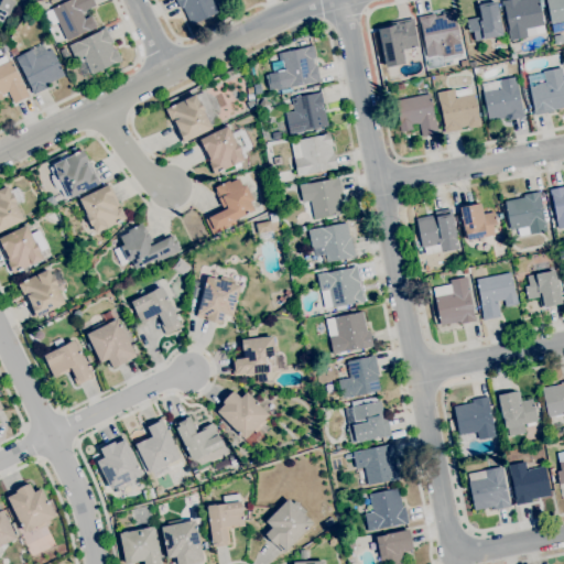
[(0,2),(0,0),(11,0),(15,2),(8,17),(6,15),(2,23),(0,22),(0,2)]
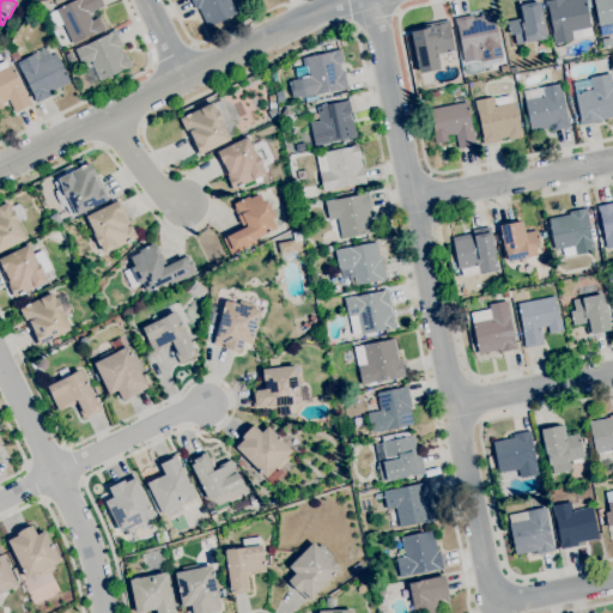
[(72,44),(55,8),(72,0),(101,0),(104,6),(89,13),(92,20),(98,17),(104,29),(95,34),(72,44)]
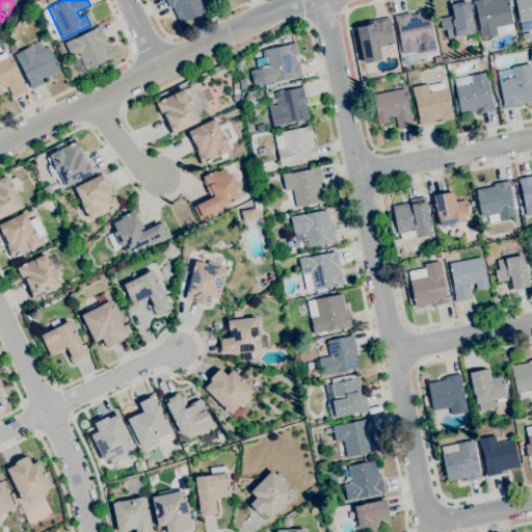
[(180,24),(171,6),(169,8),(165,0),(200,0),(206,11),(180,24)]
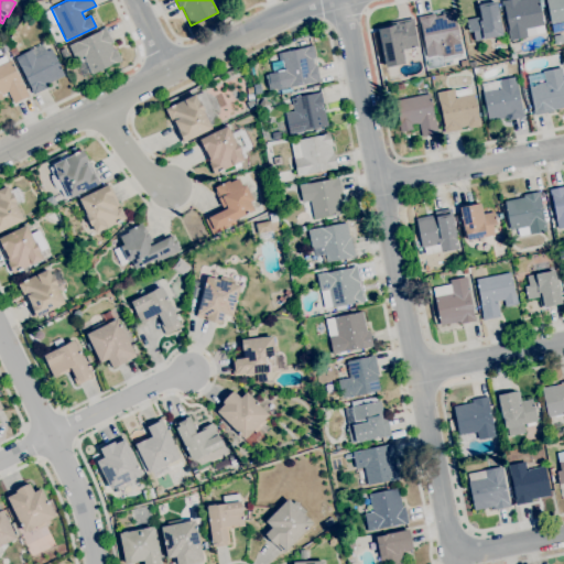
[(510,41),(508,30),(503,6),(502,6),(501,0),(538,0),(543,25),(525,29),(528,38),(510,41)]
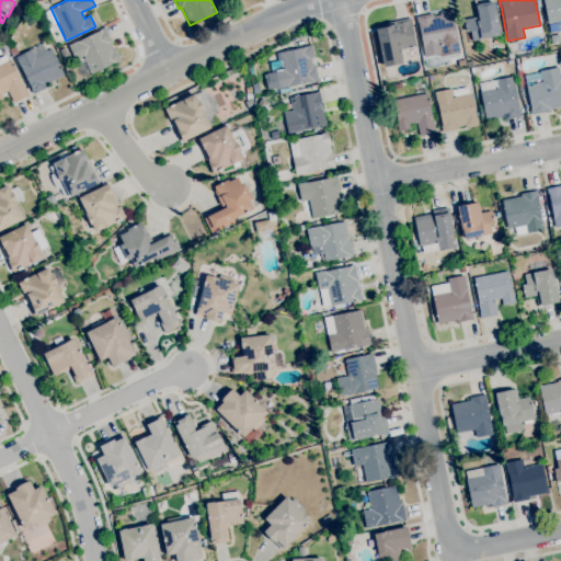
[(560,21),(548,24),(542,0),(560,0),(560,21)]
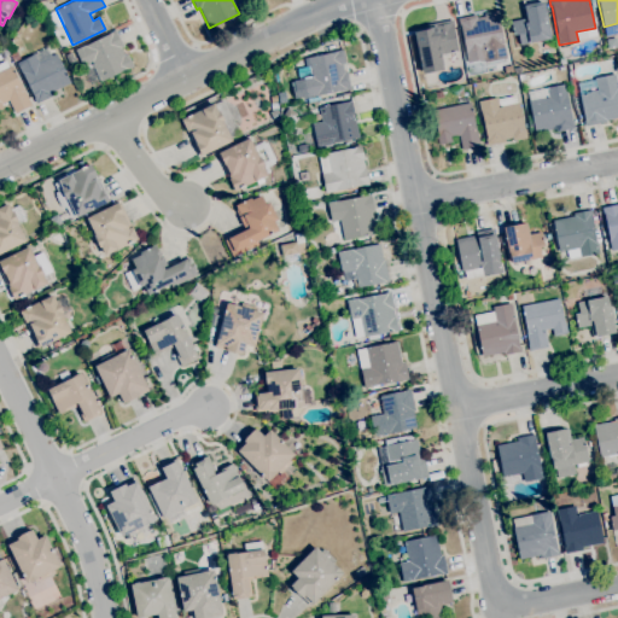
[(520,45),(518,34),(514,35),(511,22),(524,18),(522,7),(524,6),(543,1),(552,39),(530,42),(520,45)]
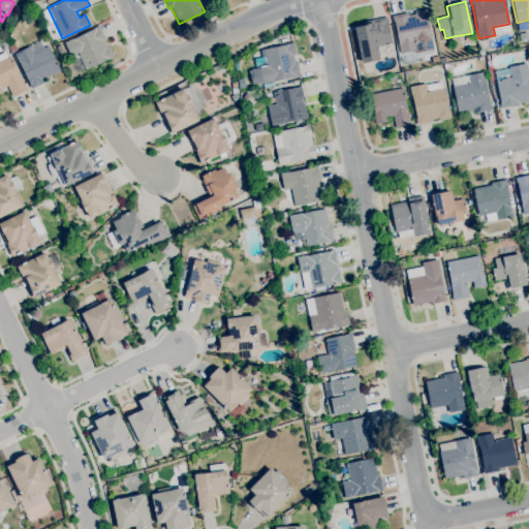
[(400,54),(398,43),(393,16),(407,12),(408,16),(415,13),(414,11),(427,8),(428,16),(427,16),(434,50),(414,53),(414,51),(400,54)]
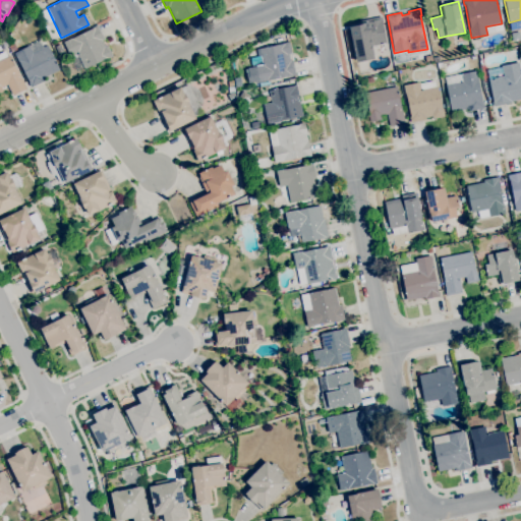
[(356,60),(353,47),(349,24),(363,21),(363,20),(382,17),(387,43),(371,46),(373,57),(356,60)]
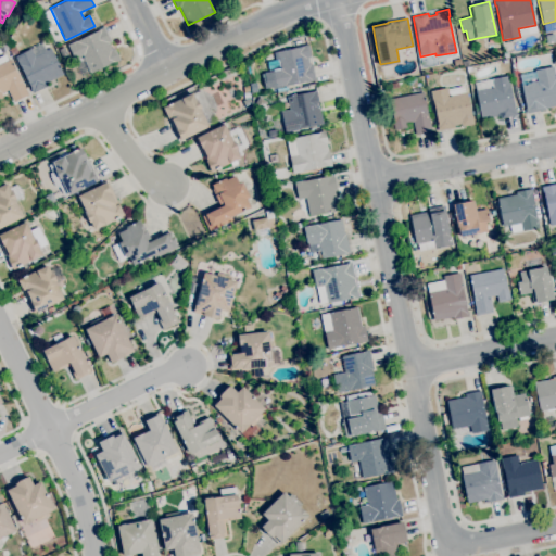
[(90,73),(83,57),(75,60),(67,45),(77,40),(99,30),(98,29),(104,26),(112,41),(109,43),(112,49),(114,48),(119,60),(113,63),(112,62),(90,73)]
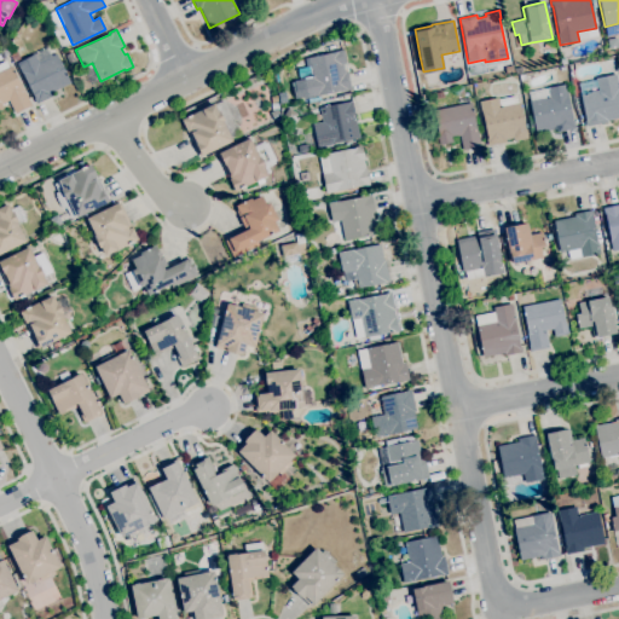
[(307,97),(302,96),(300,82),(304,80),(304,79),(312,77),(310,65),(307,67),(305,58),(335,52),(335,51),(343,50),(346,63),(343,64),(345,73),(347,71),(351,90),(343,91),(343,90),(307,97)]
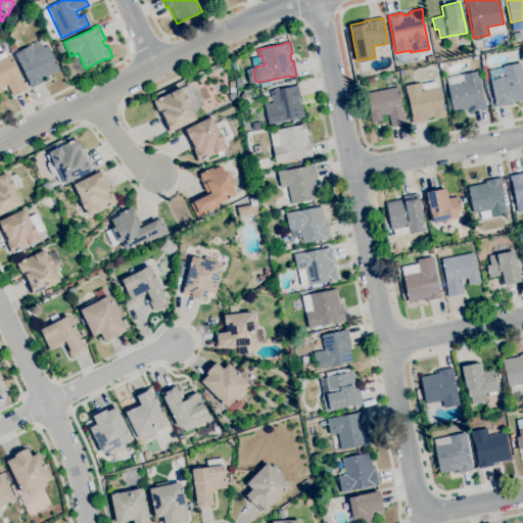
[(11,52),(8,46),(14,43),(17,49),(11,52)]
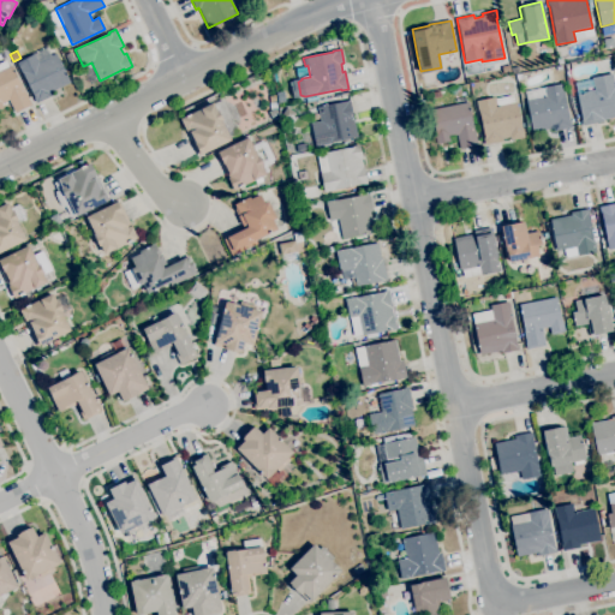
[(69,64),(65,55),(70,52),(75,60),(69,64)]
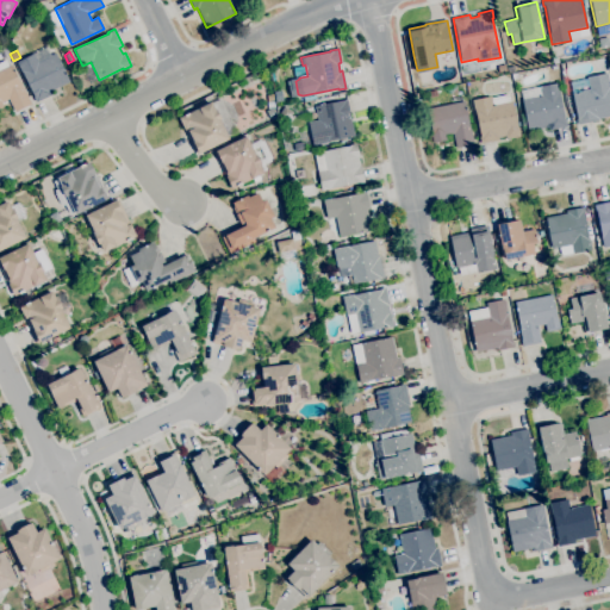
[(36,103),(33,97),(35,97),(17,62),(33,54),(38,62),(56,53),(69,81),(50,91),(53,94),(36,103)]
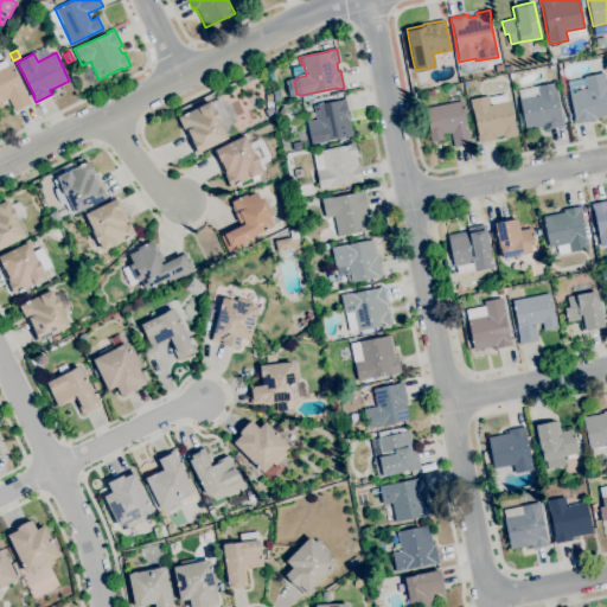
[(0,107),(0,62),(6,59),(8,65),(12,64),(30,100),(32,103),(16,112),(8,98),(2,102),(4,106),(0,107)]
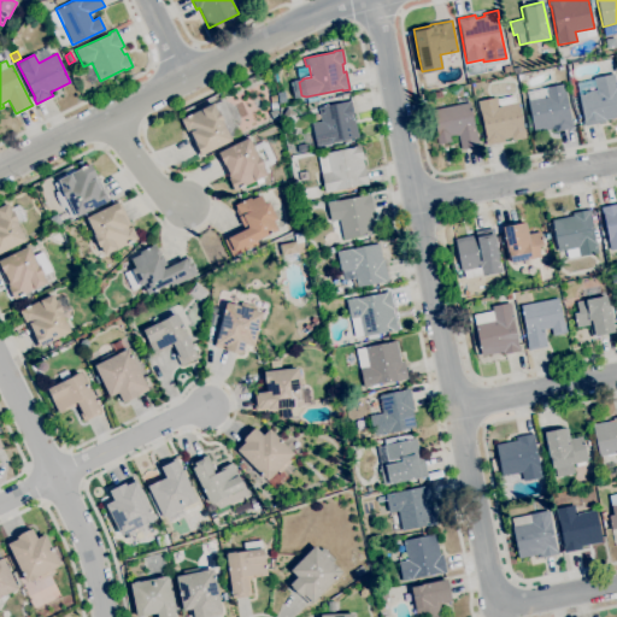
[(297,78),(295,70),(305,68),(306,76),(297,78)]
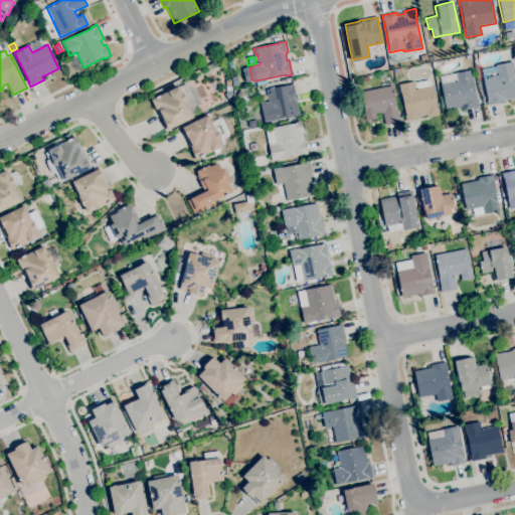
[(487,105),(486,100),(487,100),(483,78),(481,68),(496,66),(495,64),(513,61),(514,71),(514,99),(505,101),(506,102),(487,105)]
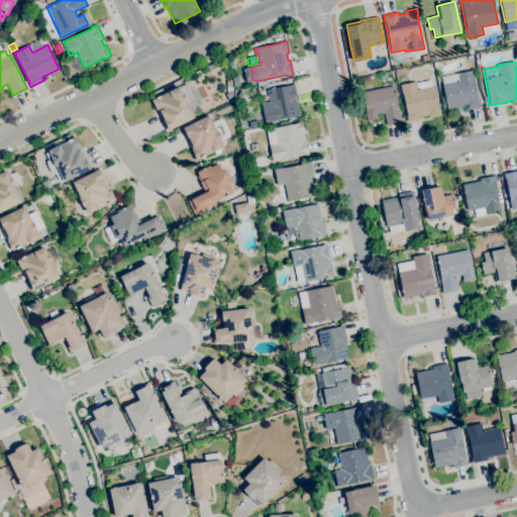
[(447,111),(446,105),(442,106),(441,101),(445,100),(442,84),(443,84),(441,77),(473,70),(481,106),(466,110),(464,107),(447,111)]
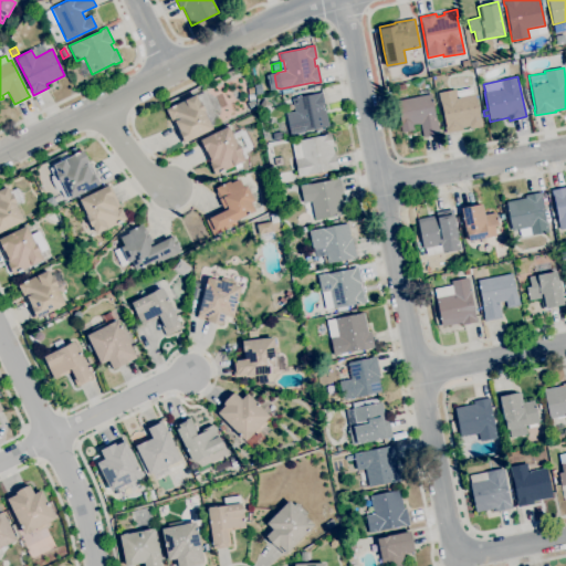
[(446,133),(444,127),(446,126),(441,104),(440,104),(438,92),(456,88),(457,91),(472,87),(473,94),(477,93),(481,117),(483,126),(470,128),(470,126),(462,127),(462,130),(446,133)]
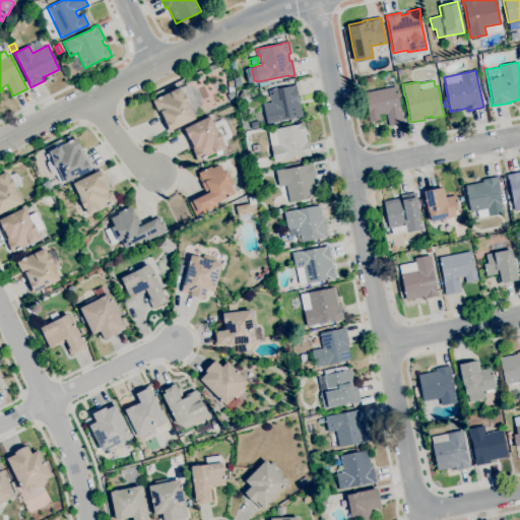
[(168,132),(156,110),(157,110),(152,101),(157,98),(160,95),(160,96),(170,91),(180,86),(181,87),(188,83),(194,98),(200,95),(202,101),(197,103),(201,113),(195,116),(196,118),(170,130),(170,131),(168,132)]
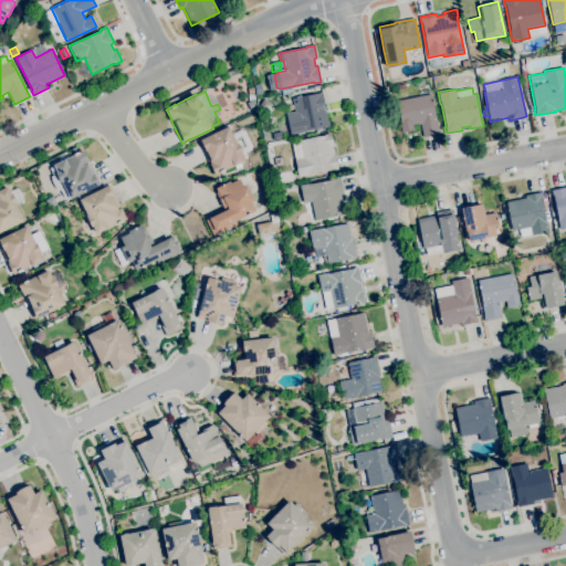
[(290,135),(286,113),(295,112),(292,98),(322,92),(328,126),(304,130),(305,132),(290,135)]
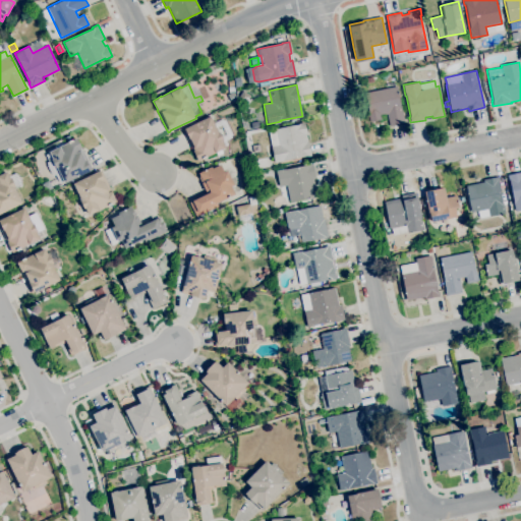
[(389,126),(387,114),(381,115),(381,119),(369,121),(367,113),(368,113),(364,93),(397,87),(405,123),(389,126)]
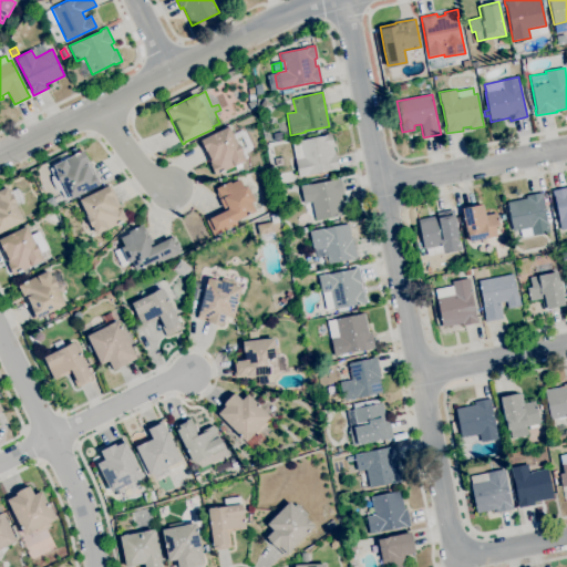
[(267,112),(259,106),(265,99),(272,104),(267,112)]
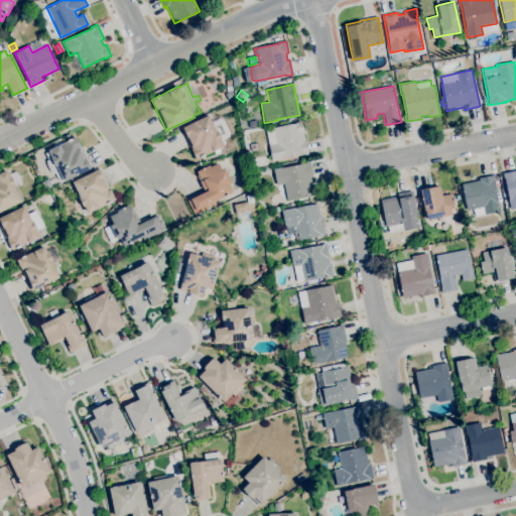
[(228,99),(225,94),(232,91),(234,96),(228,99)]
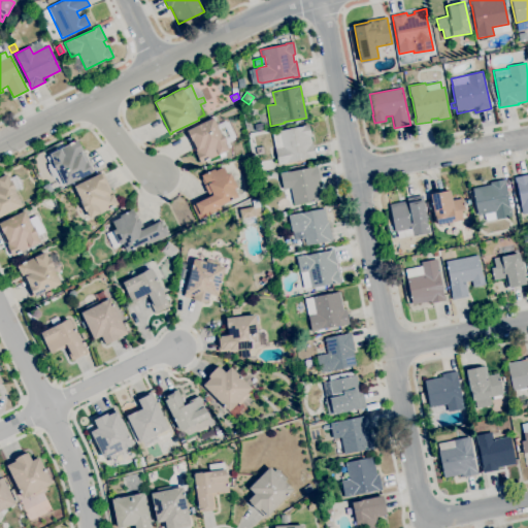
[(200,163),(196,153),(196,152),(195,150),(194,151),(185,131),(187,131),(187,130),(213,118),(217,124),(225,120),(226,123),(228,122),(235,137),(233,138),(234,140),(229,142),(231,146),(228,147),(229,150),(224,152),(226,155),(221,158),(219,154),(208,159),(209,160),(205,162),(205,161),(200,163)]
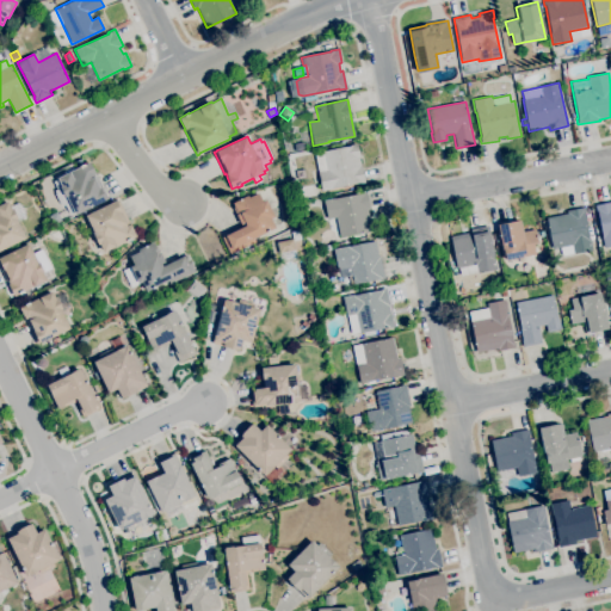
[(295,152),(294,143),(304,142),(306,149),(295,152)]
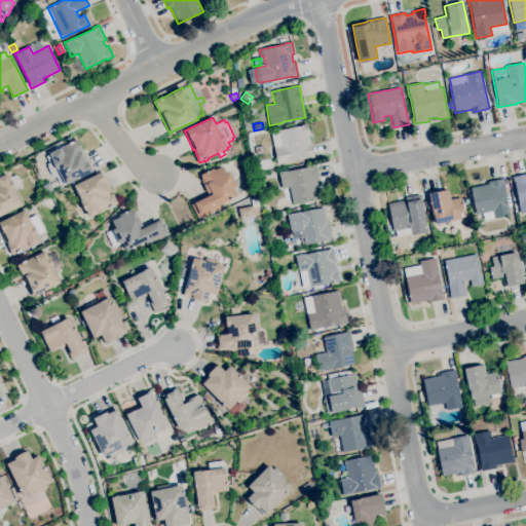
[(277,164),(273,148),(274,148),(271,133),(278,132),(278,130),(302,123),(302,124),(306,123),(310,136),(308,136),(310,142),(311,142),(314,156),(309,158),(309,156),(287,161),(287,162),(277,164)]
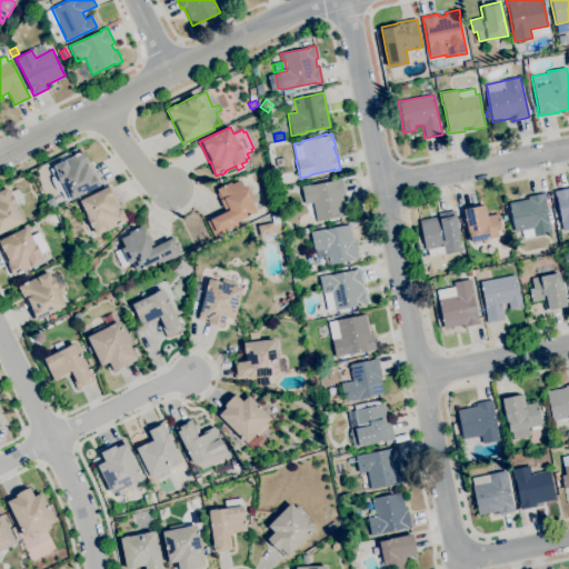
[(66,200),(61,190),(58,192),(50,178),(53,177),(50,169),(55,167),(53,166),(75,155),(78,152),(79,153),(85,150),(90,162),(89,162),(90,165),(91,163),(101,185),(99,186),(70,200),(69,198),(66,200)]
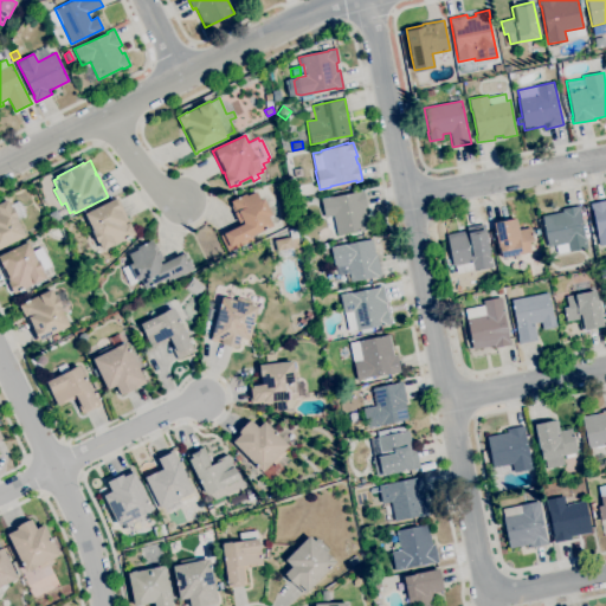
[(337,236),(334,216),(324,217),(321,198),(333,197),(363,191),(367,207),(365,208),(368,230),(337,236)]
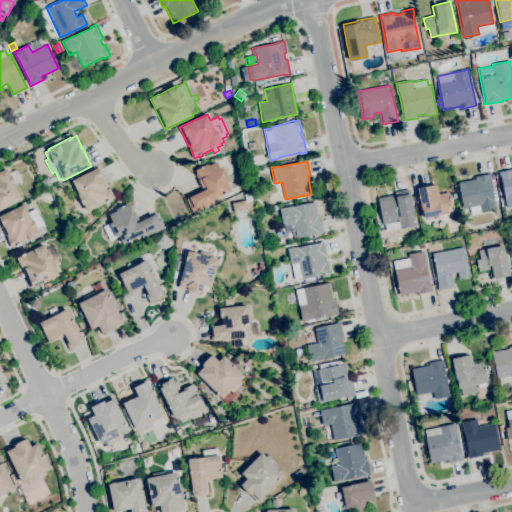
[(193,213),(186,199),(204,190),(203,187),(202,188),(195,173),(196,172),(195,170),(208,164),(208,165),(216,162),(220,169),(223,167),(230,181),(227,183),(231,191),(212,200),(214,203),(193,213)]
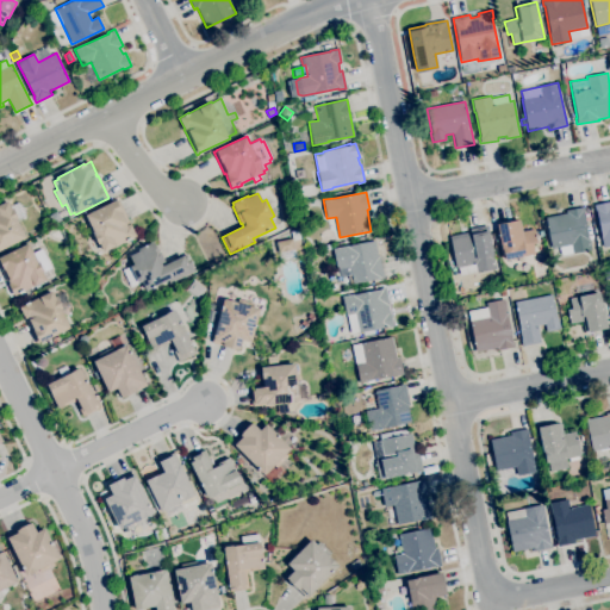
[(104,251),(99,243),(98,244),(94,235),(95,234),(86,215),(116,199),(117,200),(118,199),(130,224),(130,223),(136,236),(114,247),(114,246),(104,251)]
